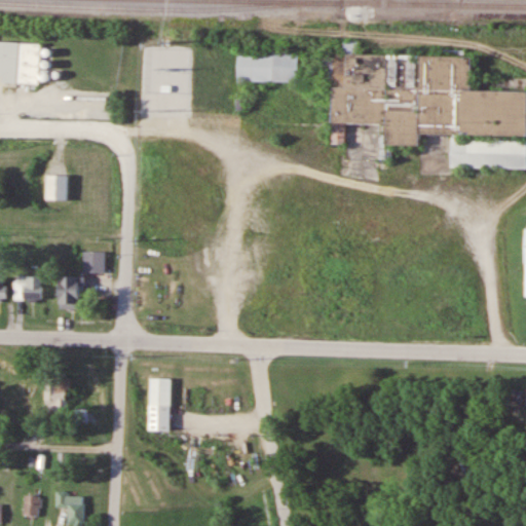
[(0,79),(39,81),(40,43),(0,41),(0,79)]
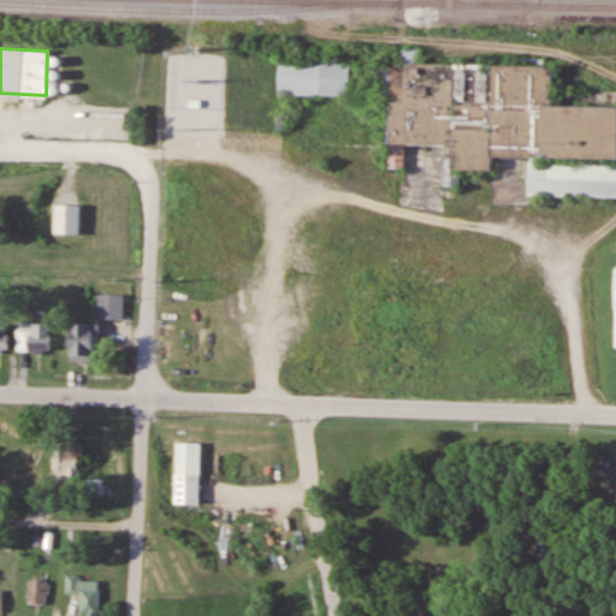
[(278,102),(278,94),(349,95),(350,59),(221,58),(221,102),(278,102)]
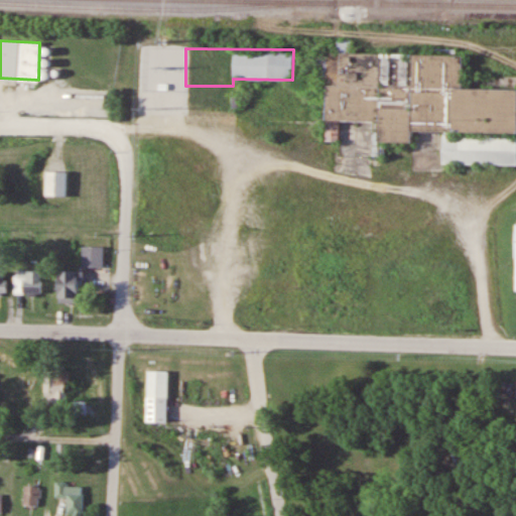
[(327,83),(347,83),(347,52),(469,55),(469,90),(515,90),(515,129),(420,128),(419,142),(384,141),(384,120),(327,119),(327,83)]
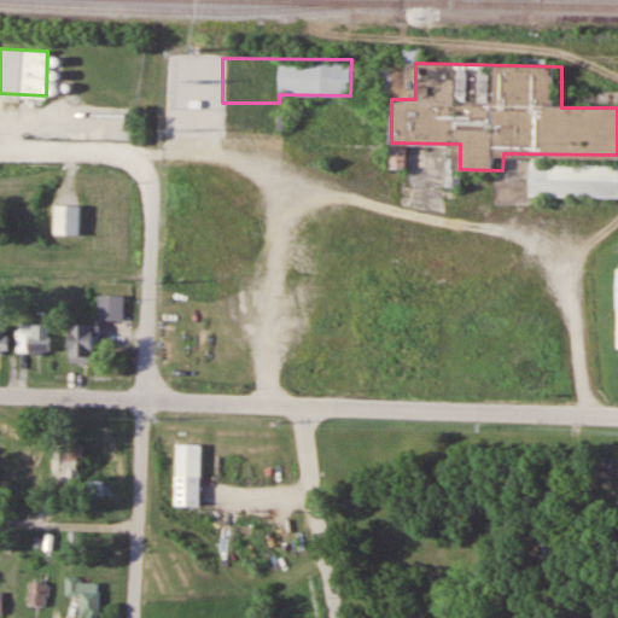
[(617,162),(531,162),(531,196),(617,196),(617,162)]
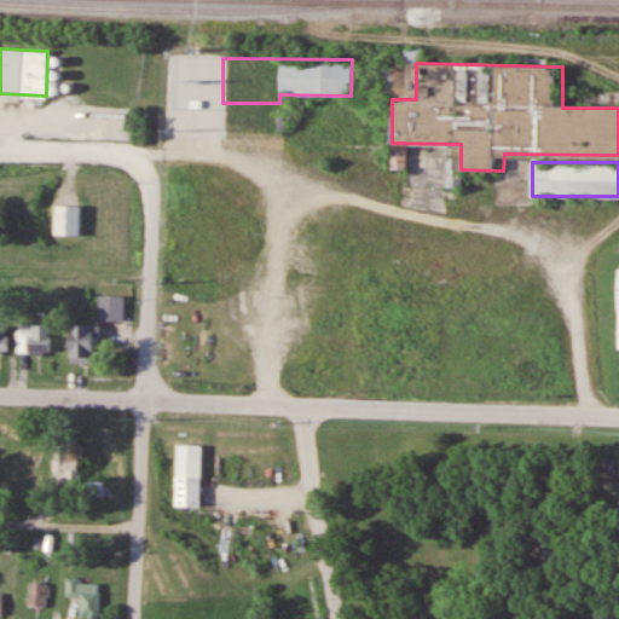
[(55,203),(80,203),(77,233),(55,232),(55,203)]
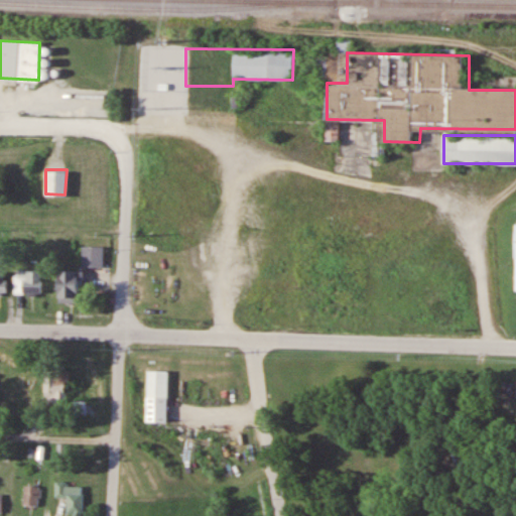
[(102,246),(81,246),(81,267),(102,267),(102,246)]
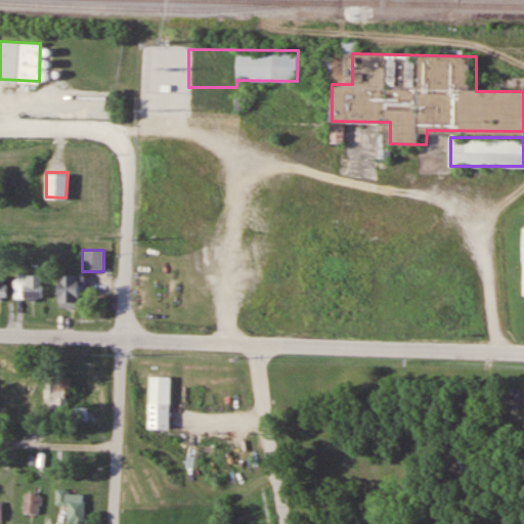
[(41,273),(13,273),(13,299),(41,299),(41,273)]
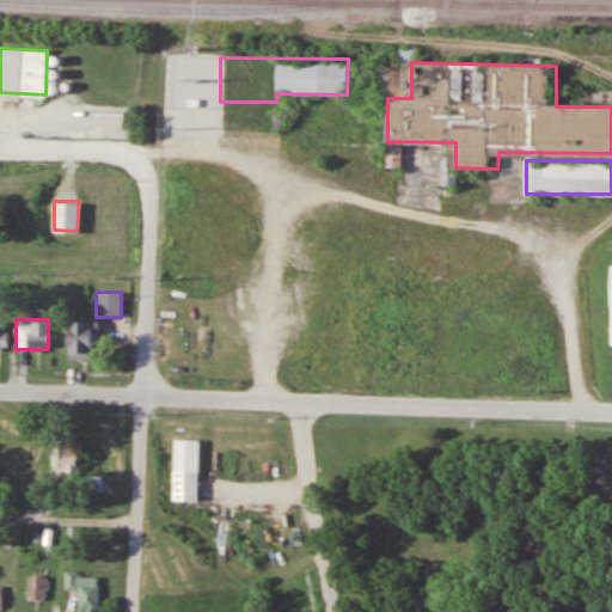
[(93,359),(93,320),(68,320),(68,359),(93,359)]
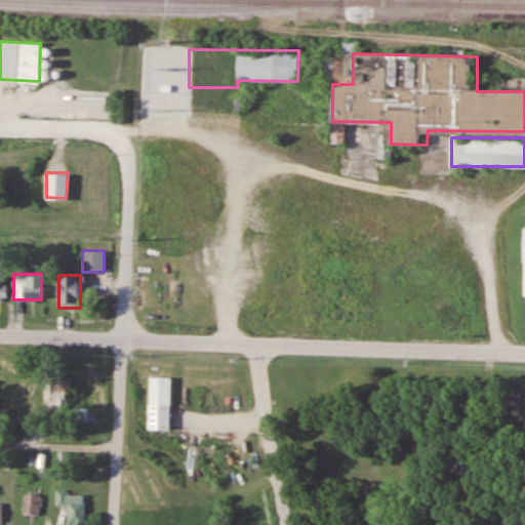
[(70,377),(46,377),(46,411),(70,412),(70,377)]
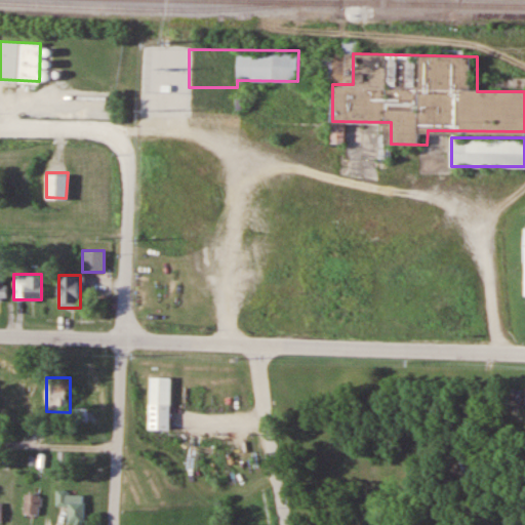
[(169,377),(149,377),(148,430),(169,430),(169,377)]
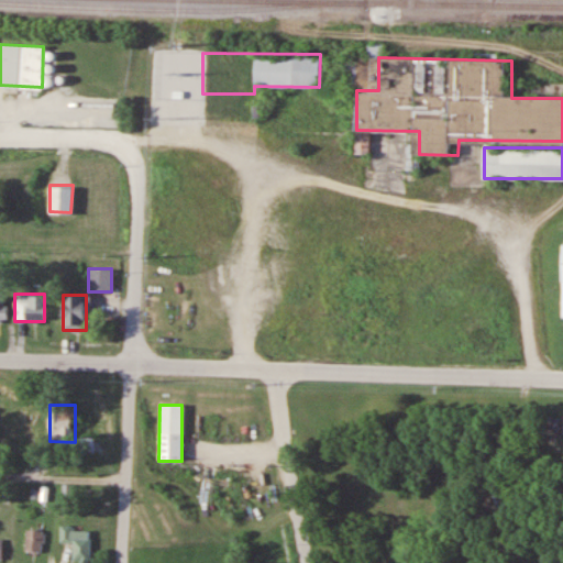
[(90,440),(80,440),(80,453),(90,453),(90,440)]
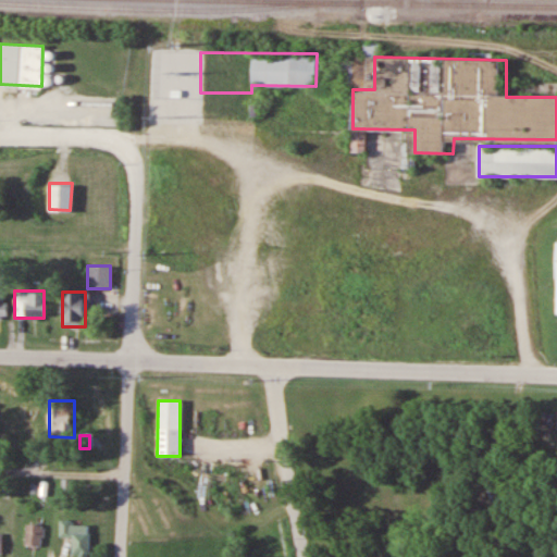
[(60,537),(73,537),(73,554),(89,554),(89,522),(60,522),(60,537)]
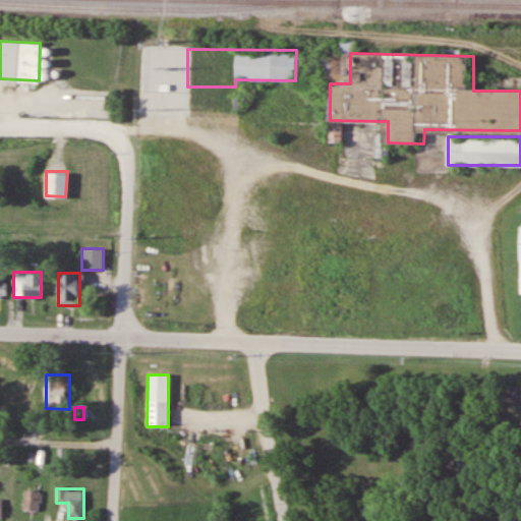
[(40,511),(42,493),(26,489),(23,509),(40,511)]
